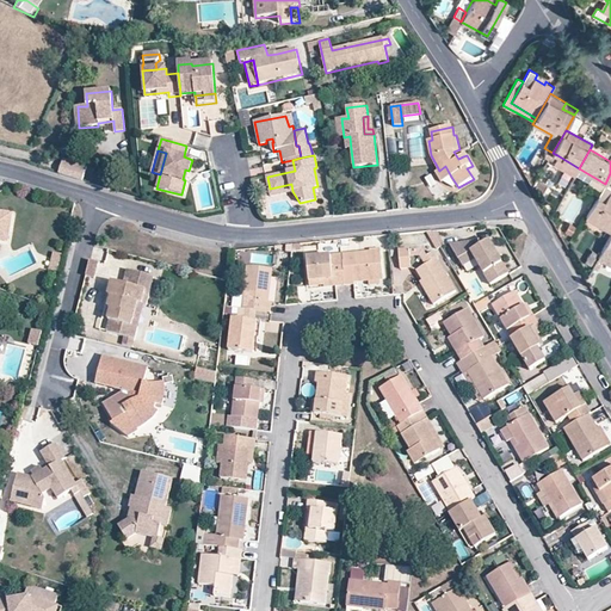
[(579,168),(557,155),(554,162),(574,176),(575,174),(579,168)]
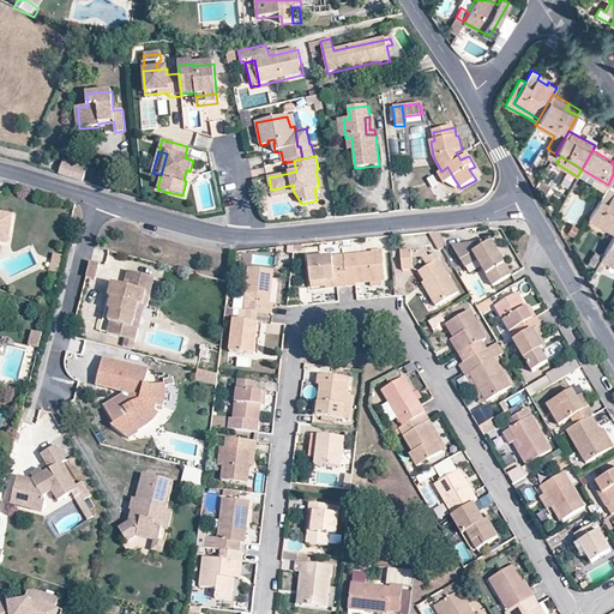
[(59,175),(82,182),(83,182),(86,168),(79,166),(78,169),(61,164),(59,175)]
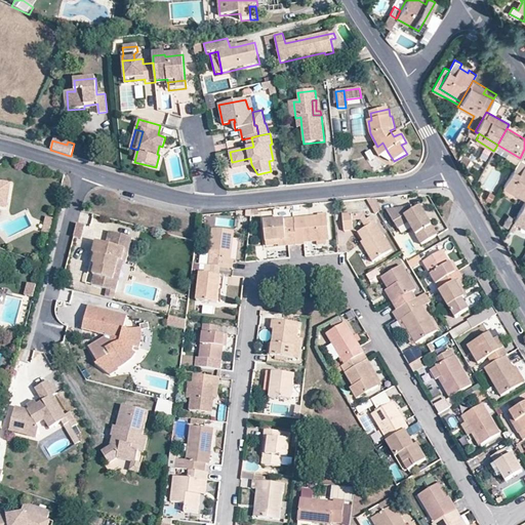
[(382,143),(377,147),(374,149),(379,158),(388,152),(382,143)]
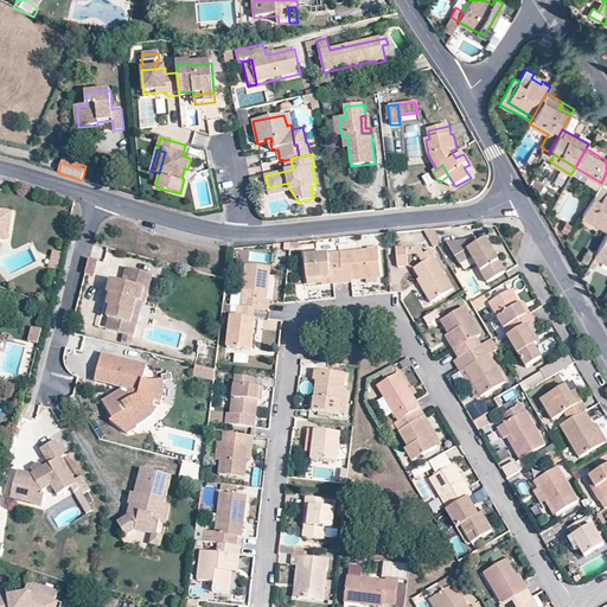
[(601,183),(575,167),(572,173),(599,187),(601,183)]
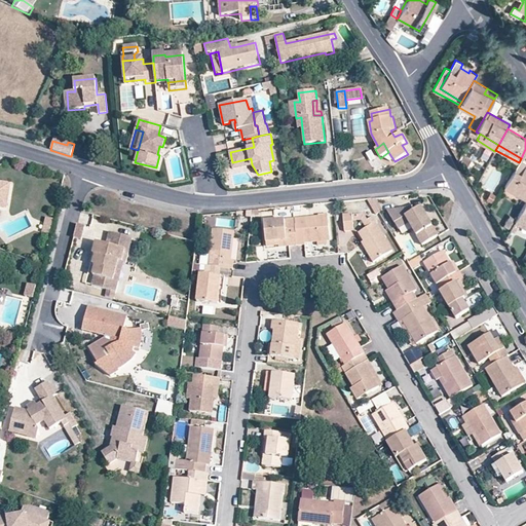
[(463,153),(458,161),(461,165),(463,171),(471,158),(463,153)]
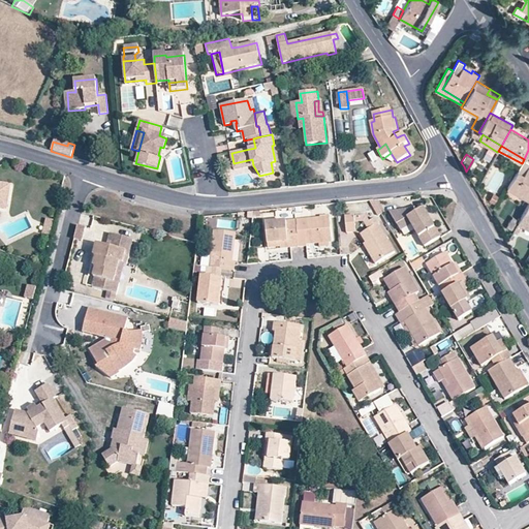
[(235,169),(253,165),(252,159),(234,163),(235,169)]
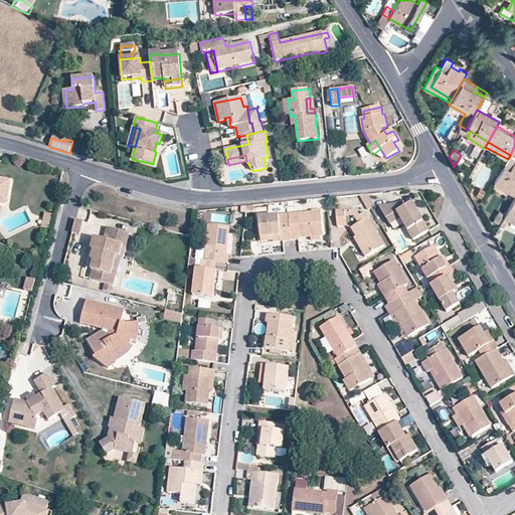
[(514,158),(510,155),(508,159),(496,180),(510,188),(508,192),(514,196),(514,164),(513,164),(514,161),(514,158)]
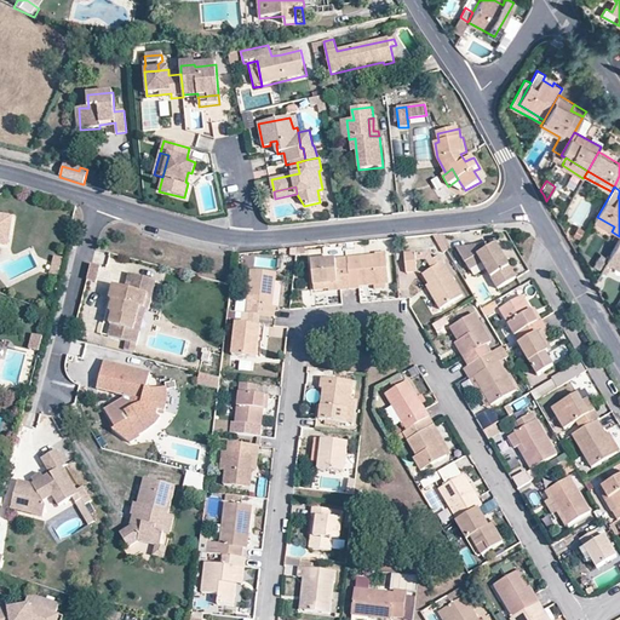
[(0,237),(10,239),(15,212),(0,208),(0,237)]
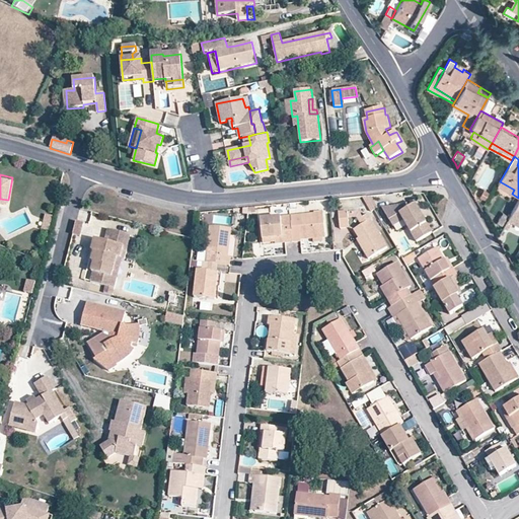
[(500,181),(498,184),(512,194),(514,190),(500,181)]
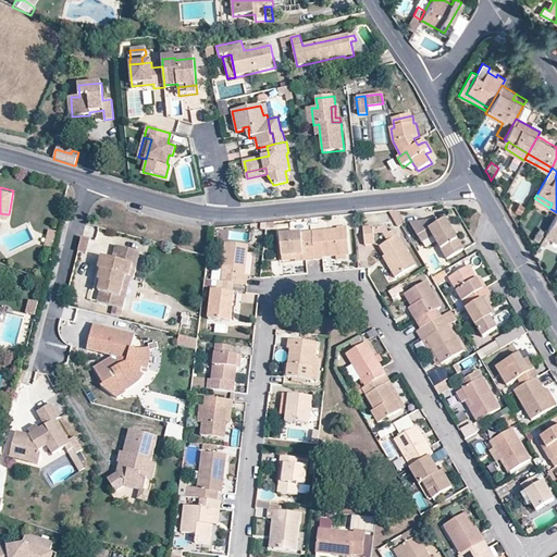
[(520,214),(524,207),(519,203),(515,211),(520,214)]
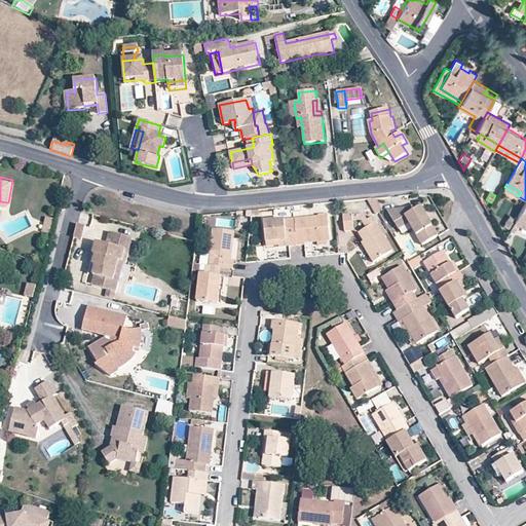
[(383,211),(376,198),(371,199),(379,213),(383,211)]
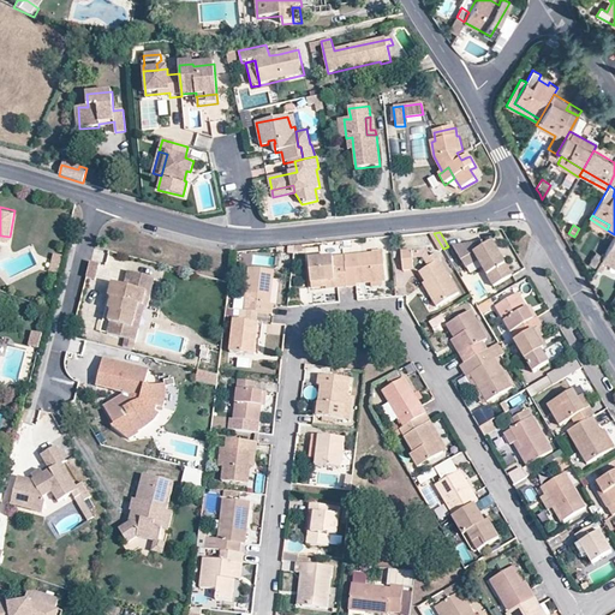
[(434,233),(429,233),(440,251),(443,249),(434,233)]
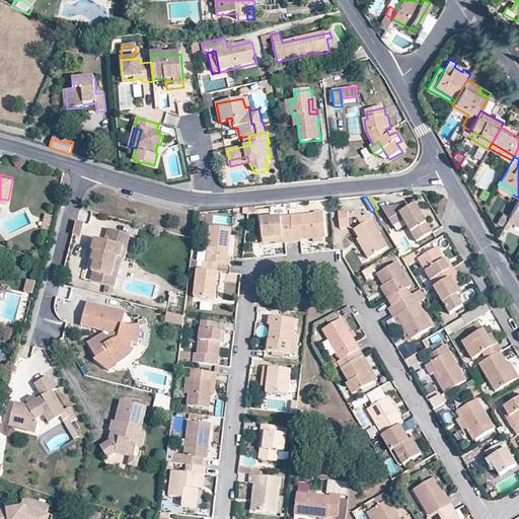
[(518,198),(509,216),(508,218),(518,224),(518,198)]
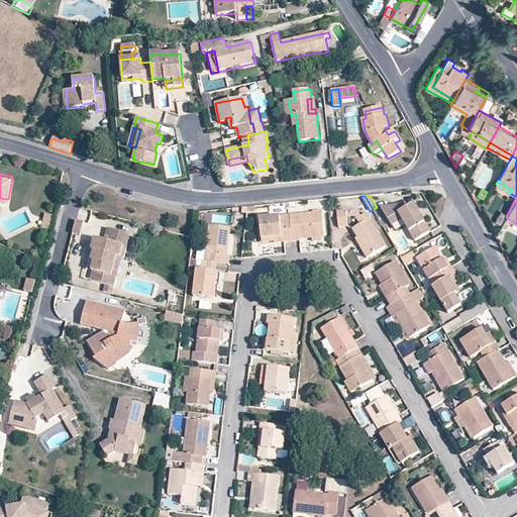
[(399,213),(403,219),(415,240),(430,232),(414,204),(381,207),(388,219),(399,213)]
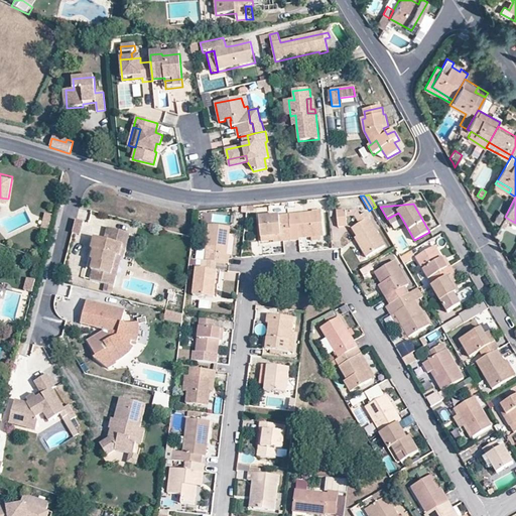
[(312,213),(288,215),(291,241),(299,240),(299,239),(299,235),(306,235),(306,238),(324,236),(320,212),(318,212),(317,210),(312,211),(312,213)]
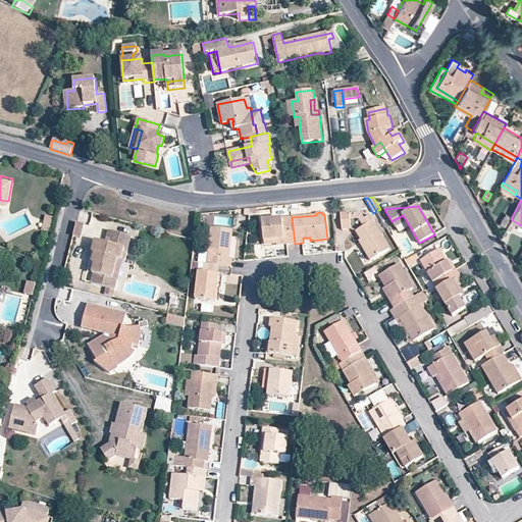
[(356,231),(361,240),(363,244),(361,246),(370,261),(389,249),(370,215),(364,219),(362,214),(350,213),(350,212),(341,213),(342,230),(351,229),(350,219),(359,219),(363,226),(356,231)]
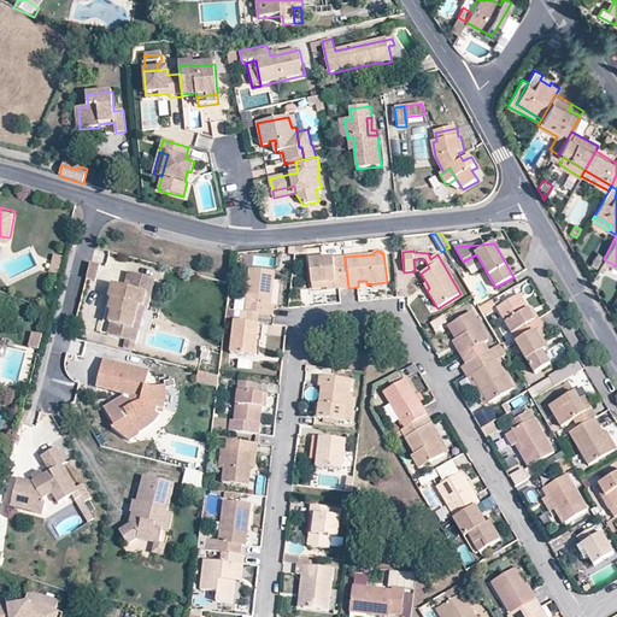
[(591,264),(599,268),(604,259),(605,257),(598,252),(591,264)]
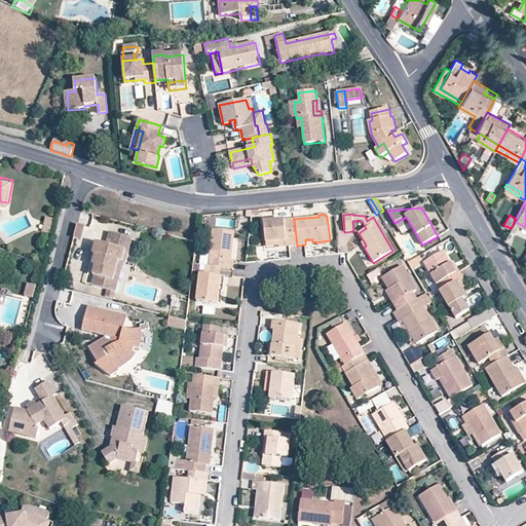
[(399,230),(410,223),(406,217),(395,223),(399,230)]
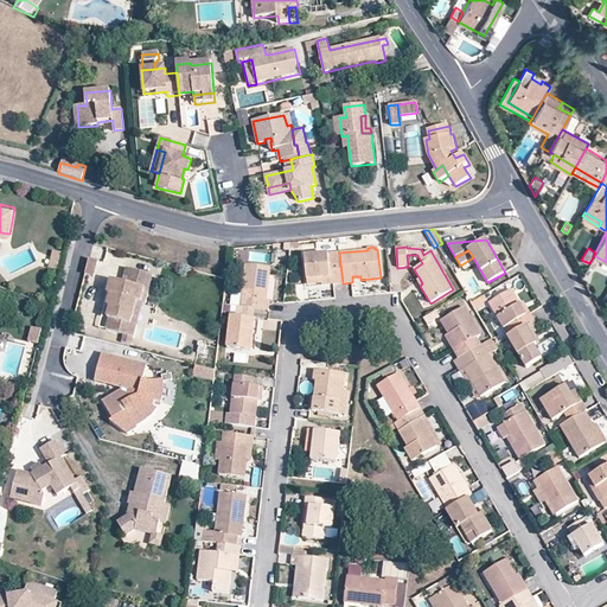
[(58,264),(62,254),(53,251),(51,262),(58,264)]
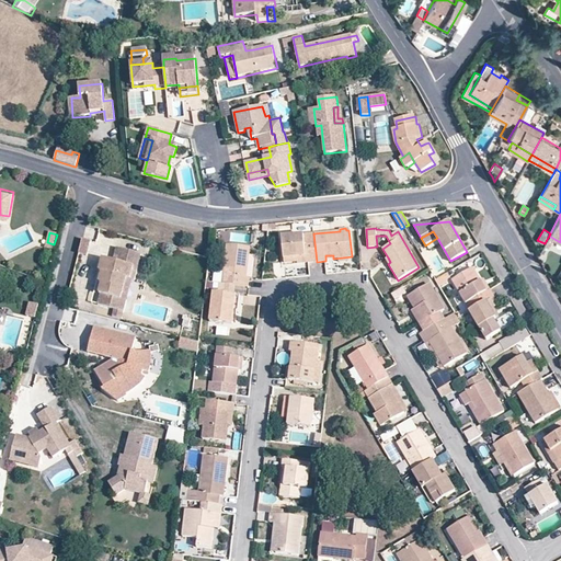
[(317,262),(313,233),(282,237),(284,259),(297,258),(298,263),(317,262)]
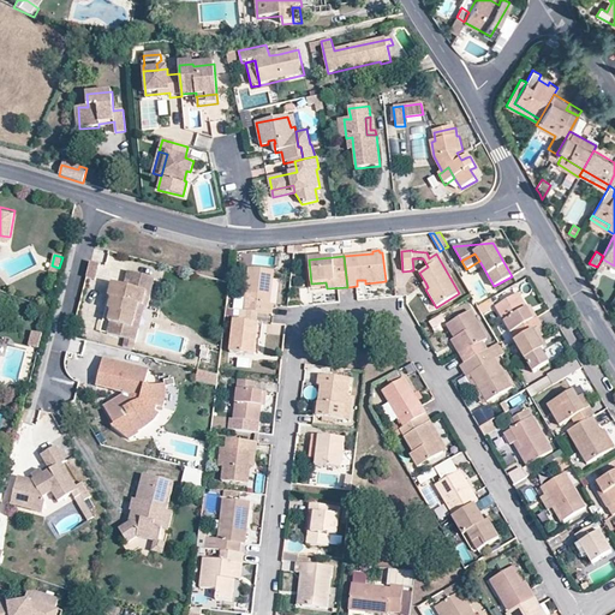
[(99,267),(90,264),(85,280),(95,282),(99,267)]
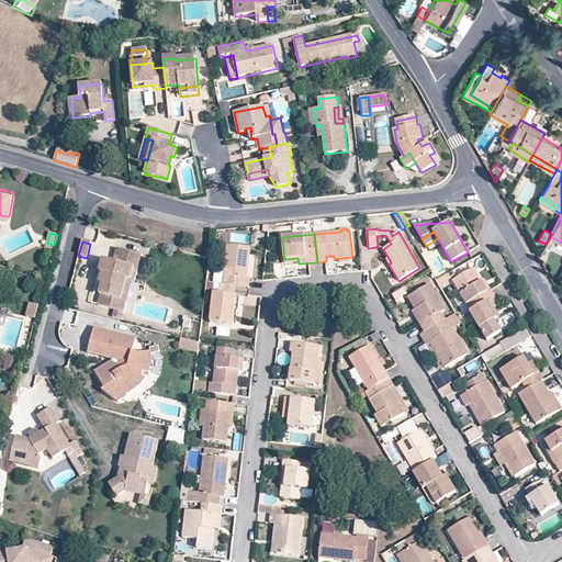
[(237,285),(249,288),(250,279),(246,279),(248,262),(250,248),(227,245),(224,272),(223,283),(225,284),(237,285)]
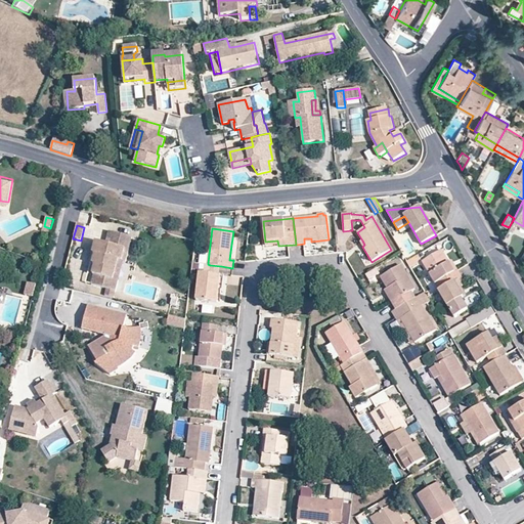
[(125,249),(128,237),(110,233),(107,245),(96,243),(95,248),(97,249),(96,255),(93,265),(95,265),(93,275),(95,276),(93,286),(118,291),(121,280),(116,279),(120,260),(125,262),(127,263),(130,251),(125,249)]
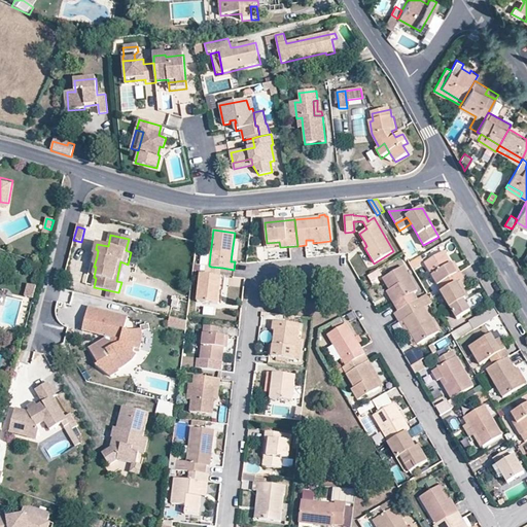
[(442,292),(464,279),(460,272),(457,274),(451,264),(444,251),(425,262),(442,292)]
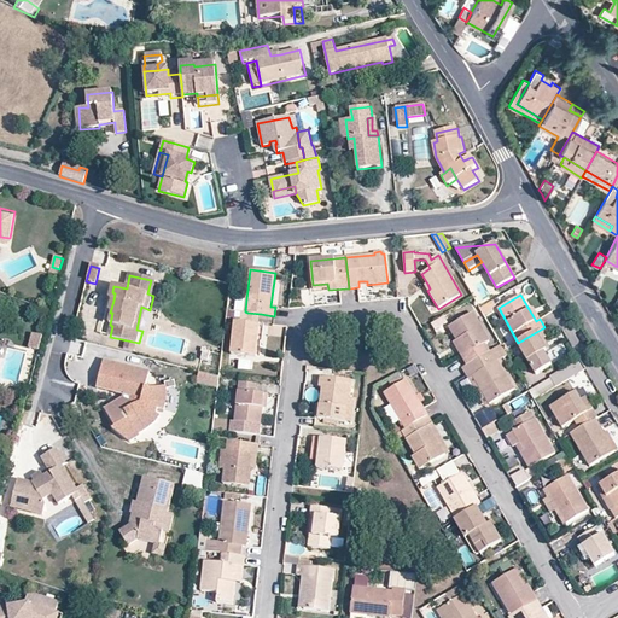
[(238,298),(237,312),(245,312),(246,299),(238,298)]
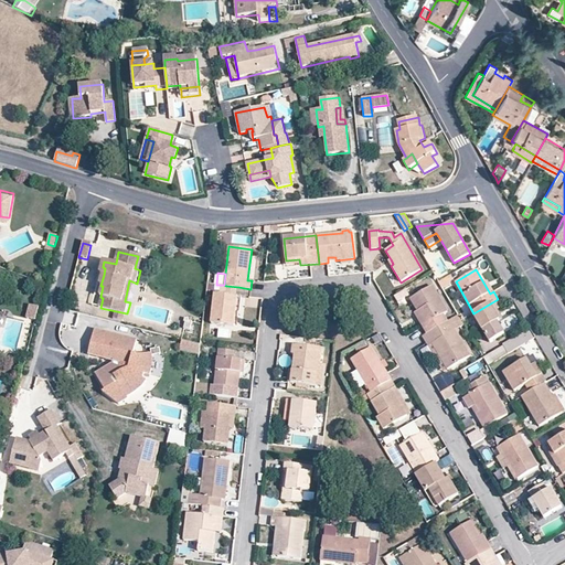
[(130,302),(135,283),(129,280),(125,301),(130,302)]
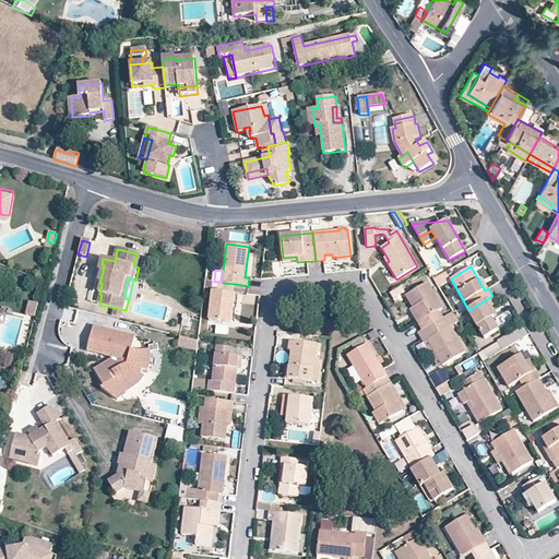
[(485,290),(488,288),(482,277),(478,280),(485,290)]
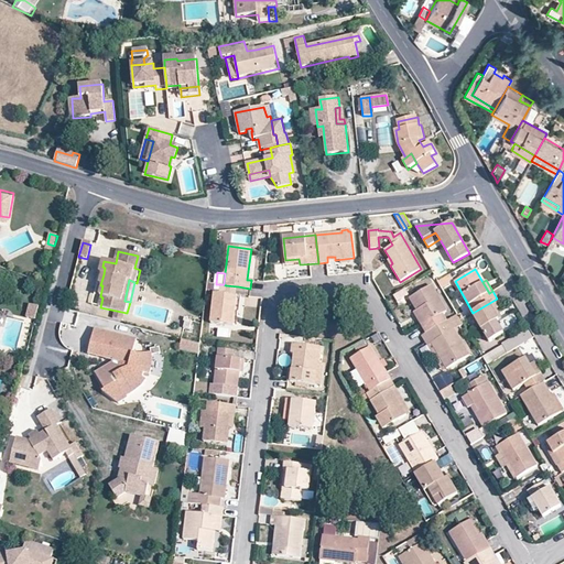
[(224,284),(216,284),(215,294),(225,295),(226,285),(224,284)]
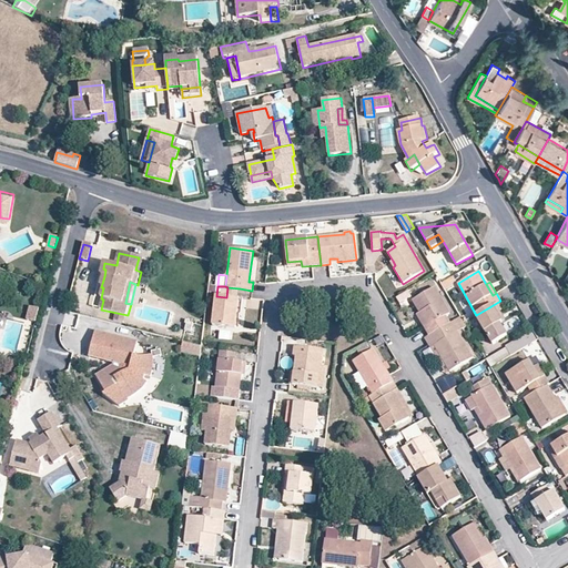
[(239,298),(240,288),(227,287),(226,297),(239,298)]
